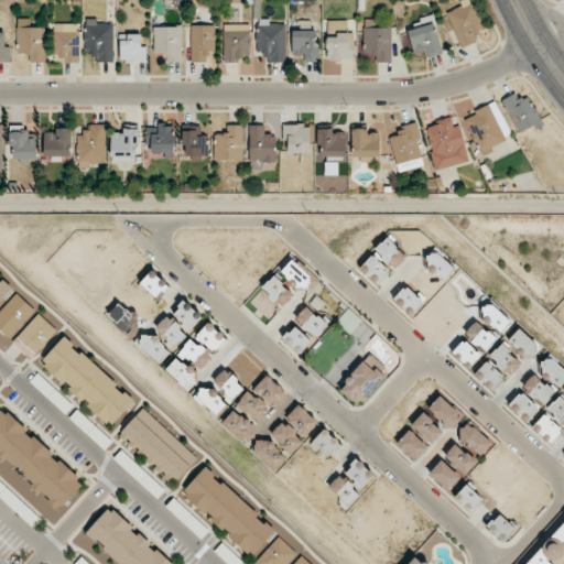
[(485,39),(473,0),(459,0),(461,0),(462,7),(448,11),(459,46),(485,39)]
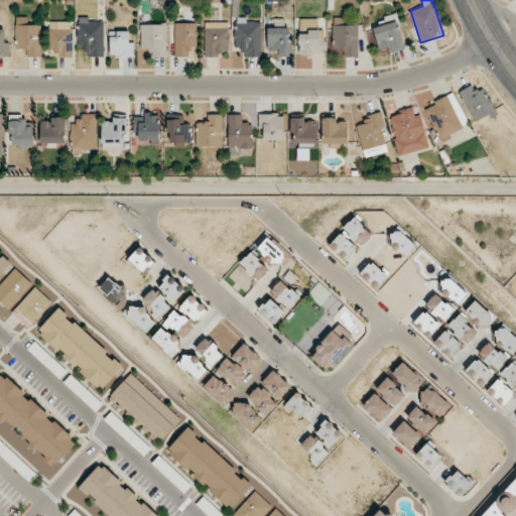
[(391,53),(405,48),(395,15),(371,23),(379,50),(389,46),(391,53)]
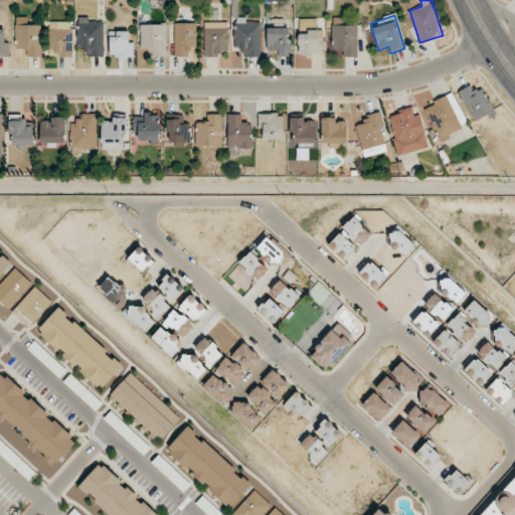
[(104,22),(90,22),(90,17),(77,17),(78,49),(86,49),(86,56),(104,56),(104,22)]
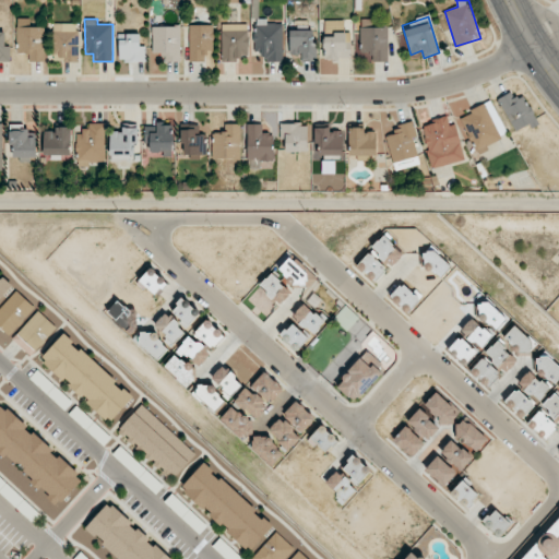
[(282,24),(266,23),(266,19),(256,19),(254,51),(264,51),(264,61),(282,61),(282,24)]
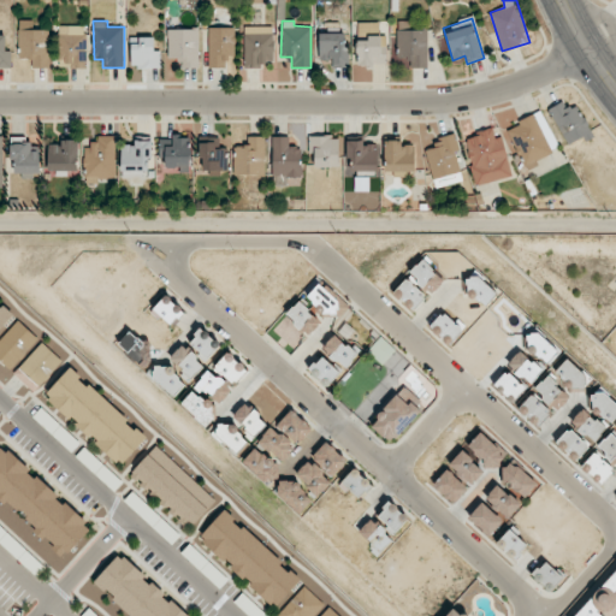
[(379,22),(356,23),(357,65),(386,64),(385,40),(380,40),(379,22)]
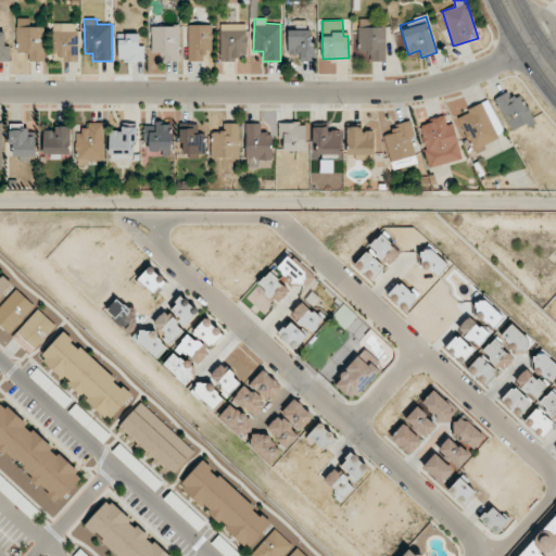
[(77,61),(77,23),(52,23),(53,59),(65,59),(65,62),(77,61)]
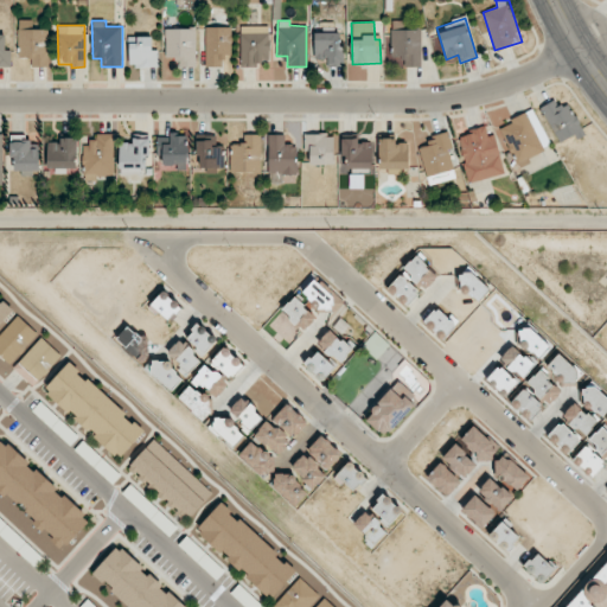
[(269,26),(241,26),(241,66),(259,66),(259,61),(269,61),(269,26)]
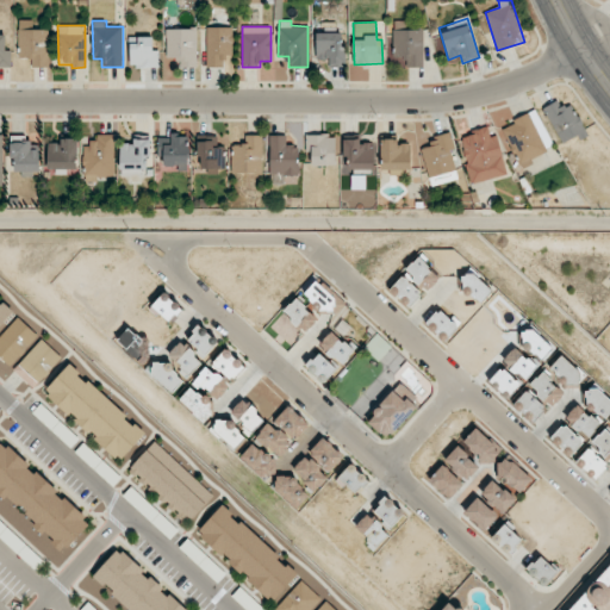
[(207,67),(223,67),(223,55),(234,55),(232,27),(206,27),(207,67)]
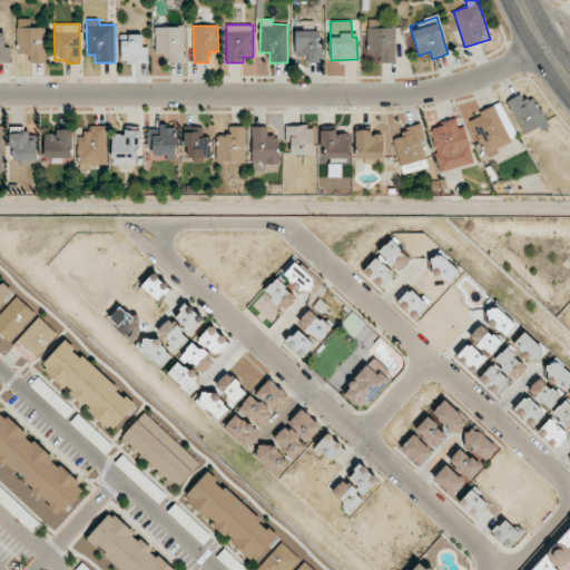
[(43,27),(17,28),(18,53),(29,53),(30,62),(43,62),(43,27)]
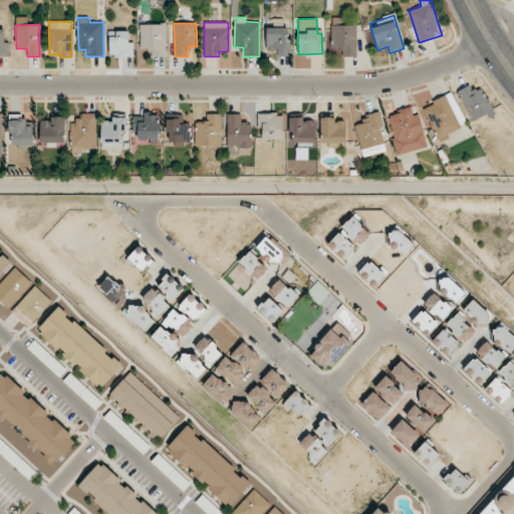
[(166,56),(166,24),(140,24),(141,48),(149,48),(149,56),(166,56)]
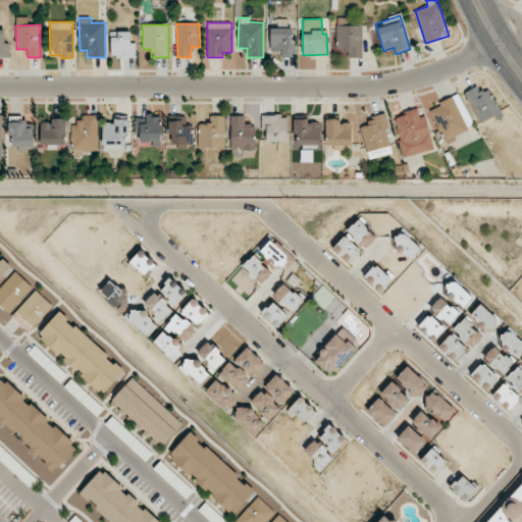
[(362,57),(362,24),(336,25),(337,50),(346,50),(346,58),(362,57)]
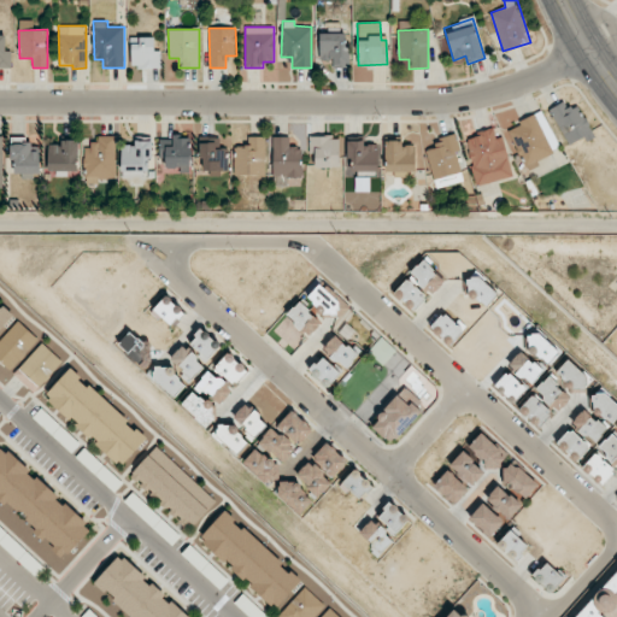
[(319,59),(333,60),(333,68),(347,68),(348,34),(319,34),(319,59)]
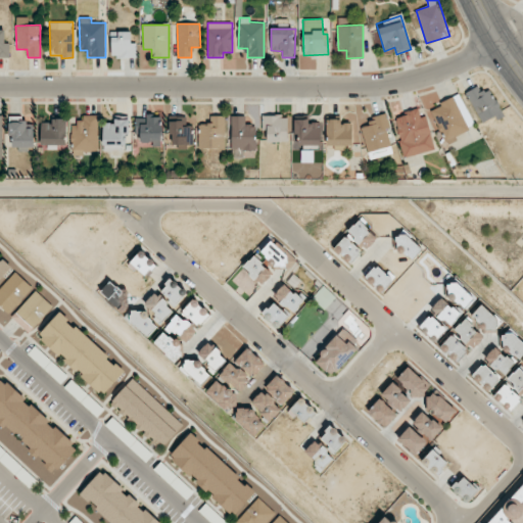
[(0,57),(9,57),(9,43),(5,43),(5,30),(0,30),(0,57)]
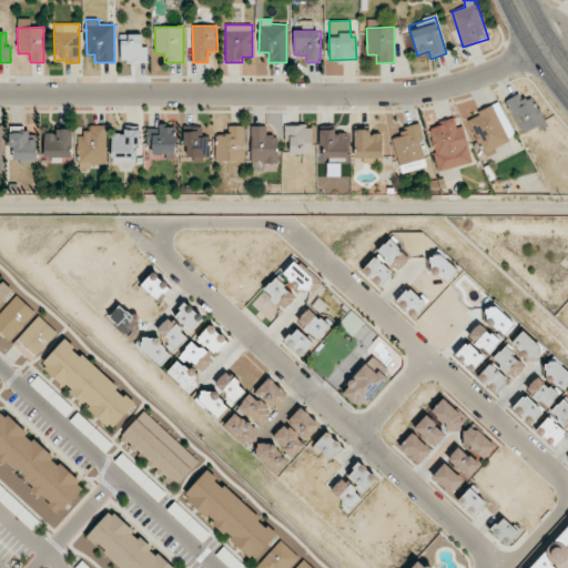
[(121,62),(148,62),(148,47),(142,47),(142,34),(121,34),(121,62)]
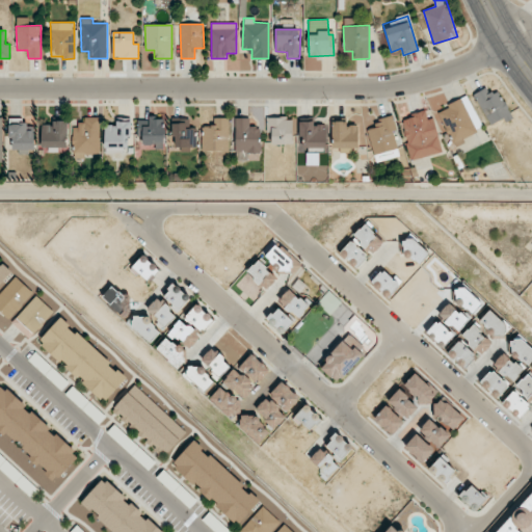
[(497,84),(475,94),(488,127),(510,117),(497,84)]
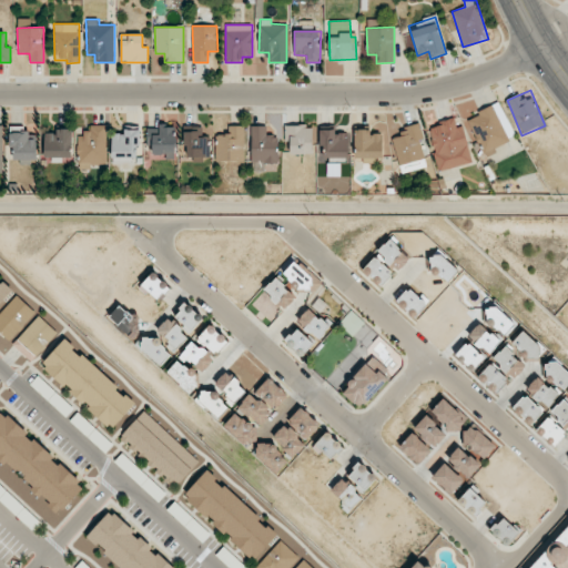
[(515,137),(499,103),(467,119),(484,152),(515,137)]
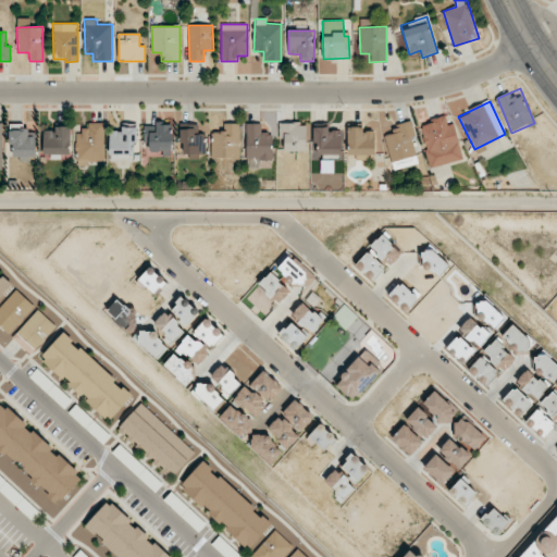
[(463,159),(453,123),(447,124),(446,116),(419,124),(431,168),(463,159)]
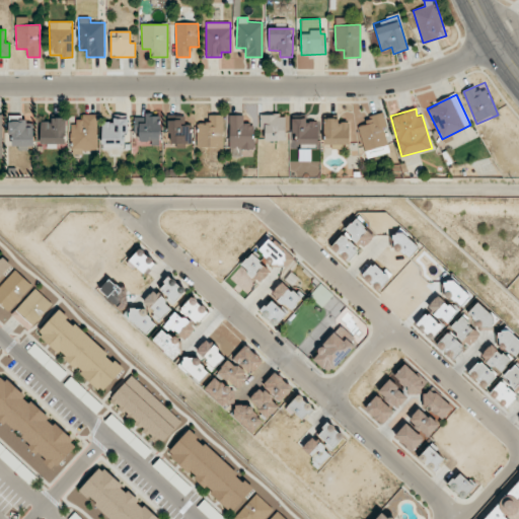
[(366,158),(391,153),(382,114),(366,118),(367,125),(359,126),(366,158)]
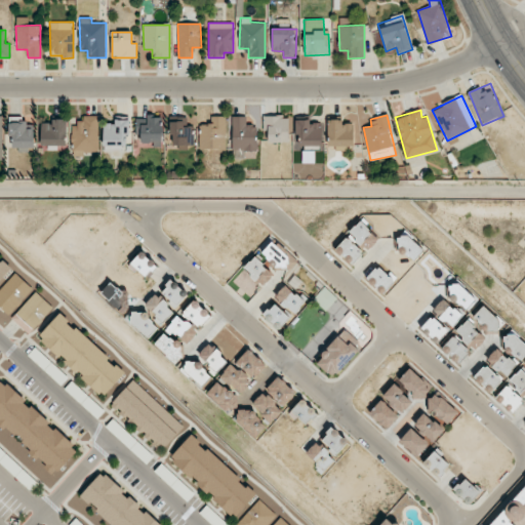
[(98,116),(83,116),(83,121),(72,121),(72,155),(97,155),(98,116)]
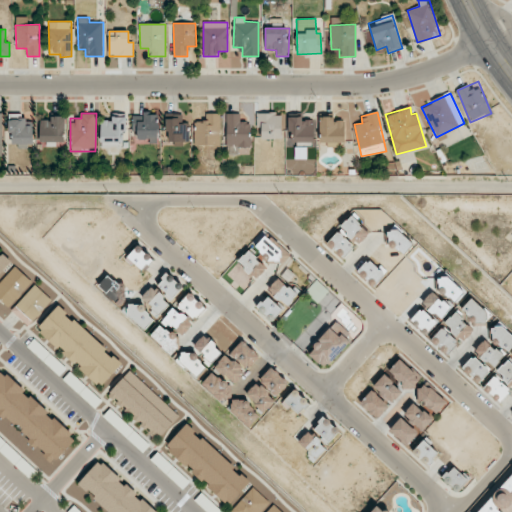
[(158,114),(137,113),(136,140),(157,141),(158,114)]
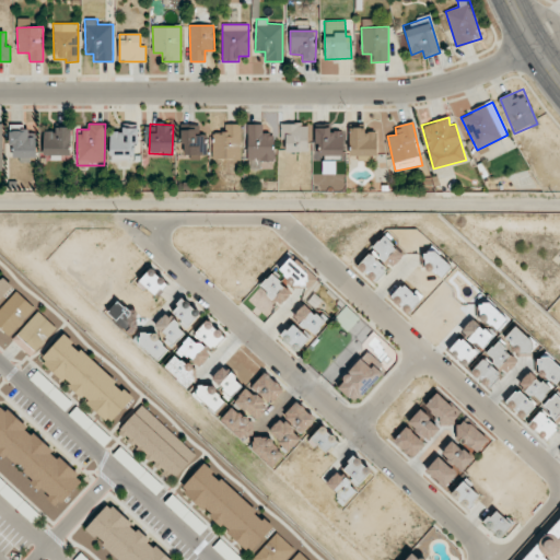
[(241,124),(226,124),(226,132),(212,133),(213,159),(241,159),(241,124)]
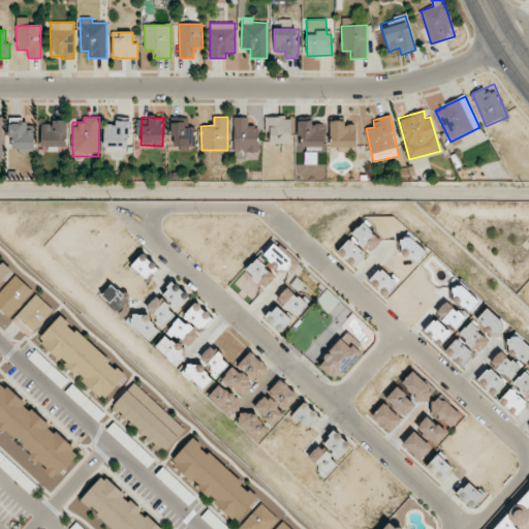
[(249,117),(235,117),(234,151),(257,151),(258,125),(248,125),(249,117)]
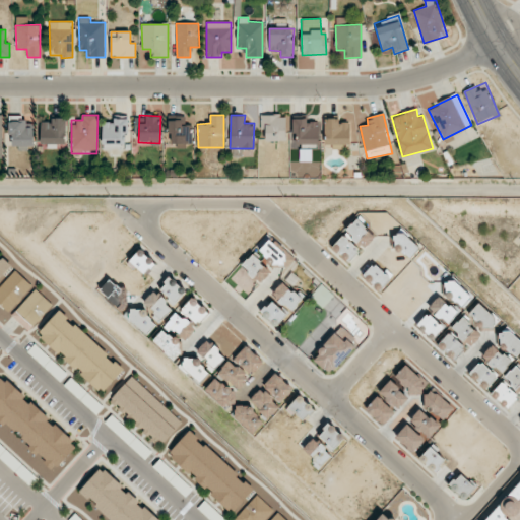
[(286,140),(285,115),(262,115),(262,141),(286,140)]
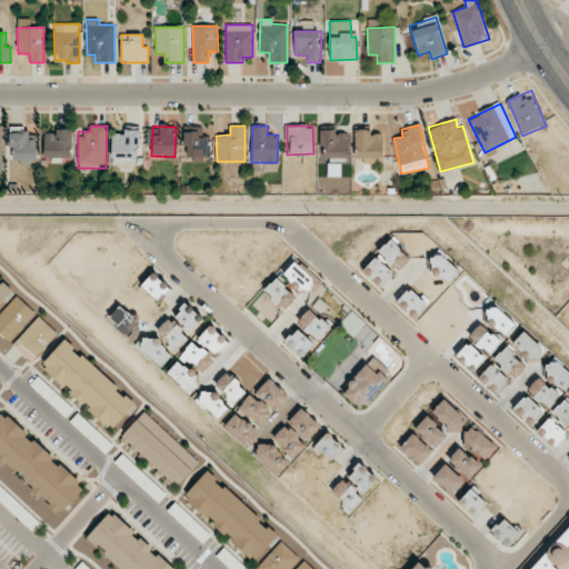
[(35,140),(29,140),(29,128),(10,128),(11,163),(35,163),(35,140)]
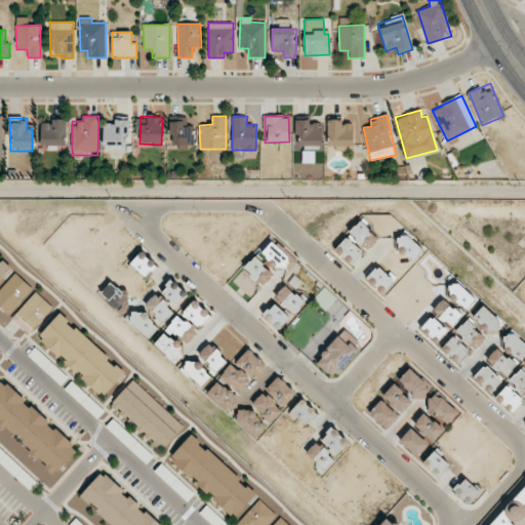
[(192,146),(192,118),(171,118),(170,146),(192,146)]
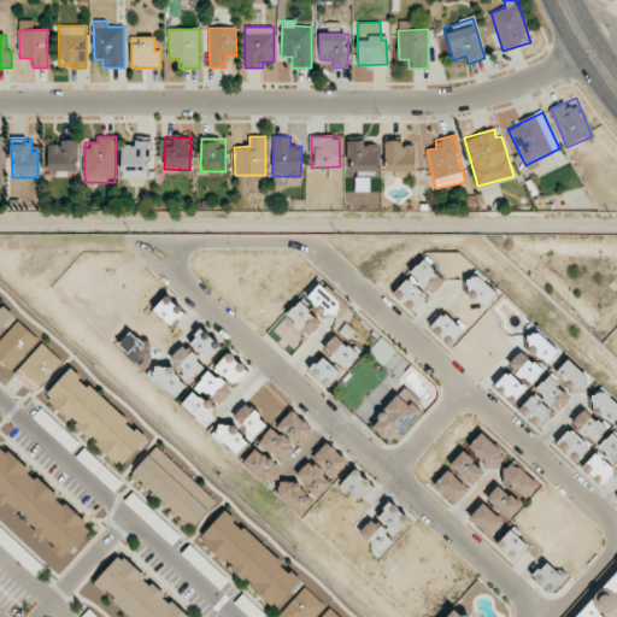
[(78,140),(62,140),(62,144),(48,145),(48,171),(57,170),(57,177),(69,176),(68,171),(78,171),(78,140)]
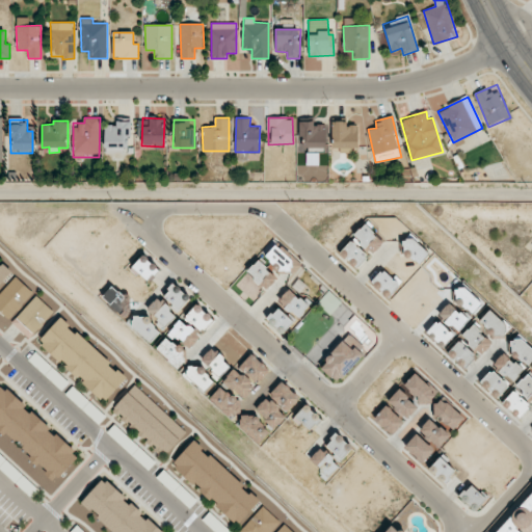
[(299,122),(300,149),(326,148),(325,125),(313,125),(313,121),(299,122)]
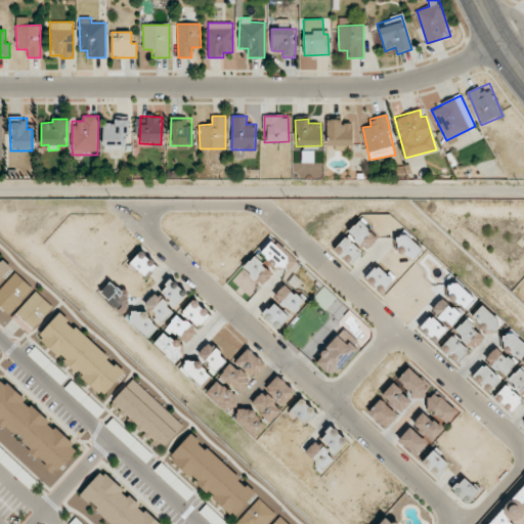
[(353,124),(341,124),(341,119),(328,119),(326,149),(345,150),(345,147),(352,147),(353,124)]
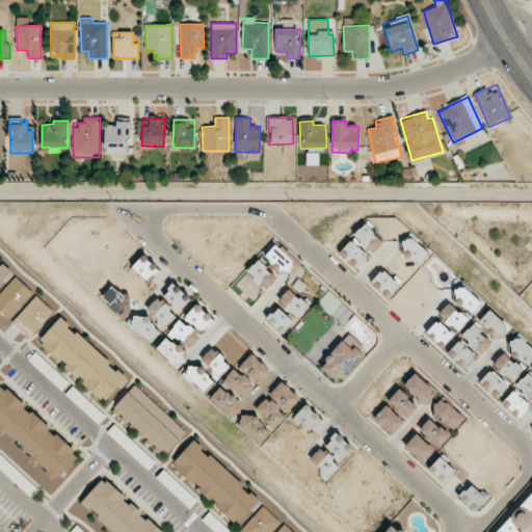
[(105,126),(106,154),(130,153),(129,122),(116,122),(117,126),(105,126)]
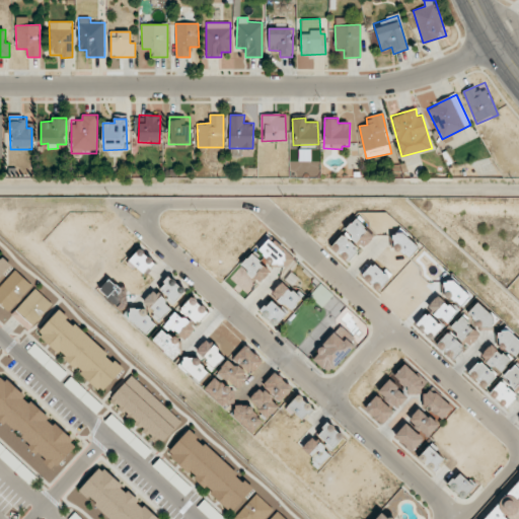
[(348,264),(374,235),(357,218),(330,247),(348,264)]
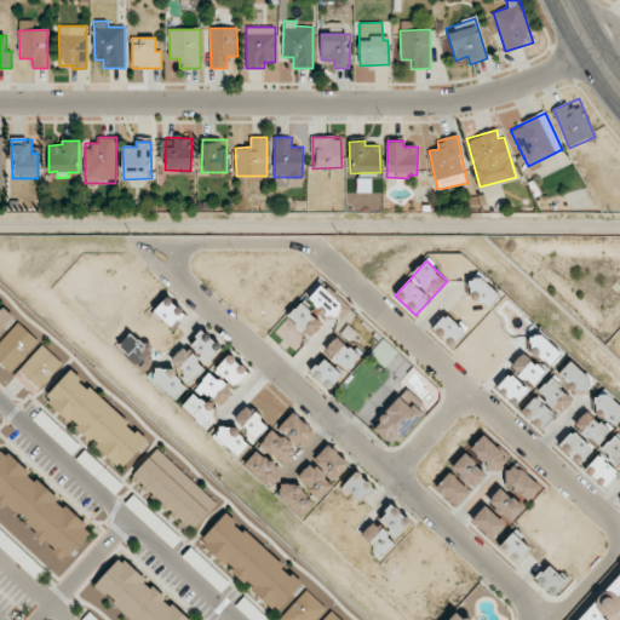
[(488,308),(500,294),(478,275),(466,287),(488,308)]
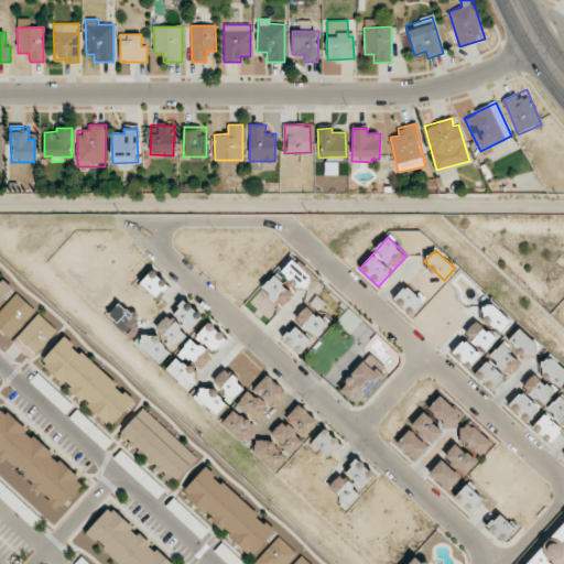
[(302,290),(313,278),(293,259),(281,271),(302,290)]
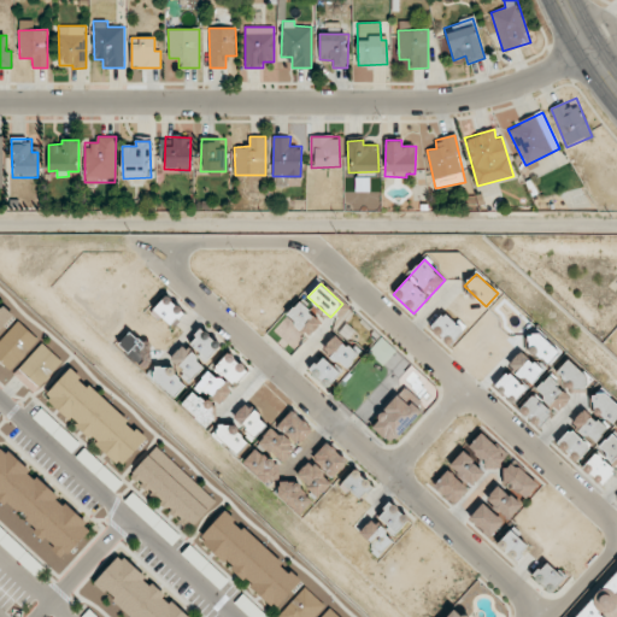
[(153,311),(172,325),(184,310),(165,295),(153,311)]
